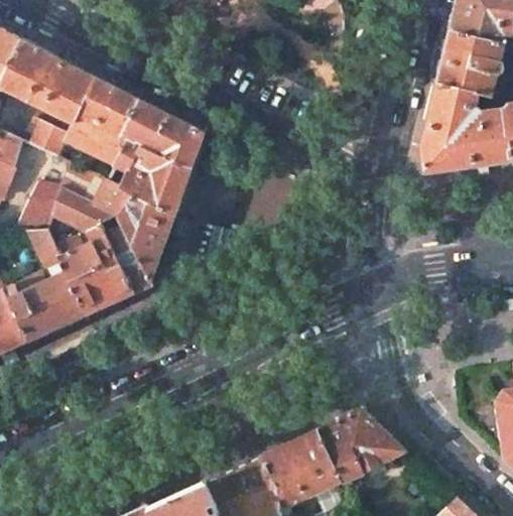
[(512,0),(455,0),(447,29),(500,41),(501,31),(512,31),(512,0)]
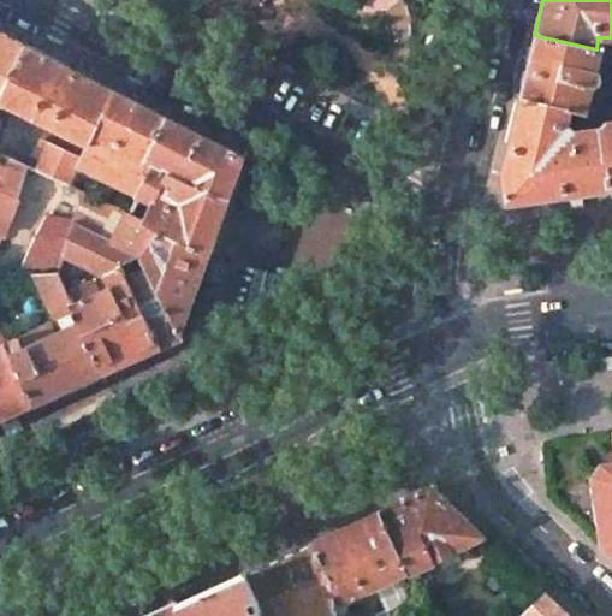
[(1,102),(24,46),(0,34),(0,106),(1,102)]
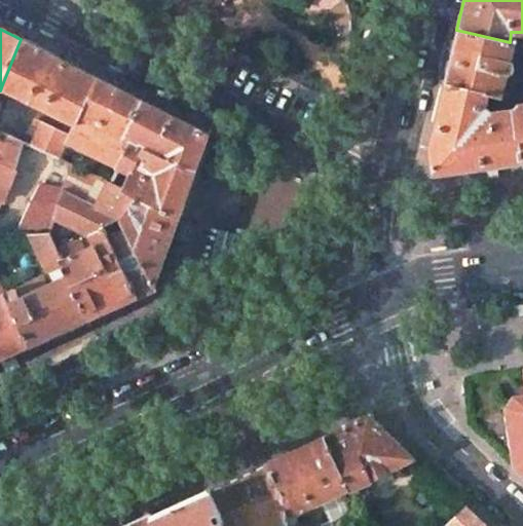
[(449,60),(444,83),(486,94),(498,97),(503,73),(507,72),(509,69),(509,65),(507,63),(511,43),(510,42),(456,30),(449,60)]
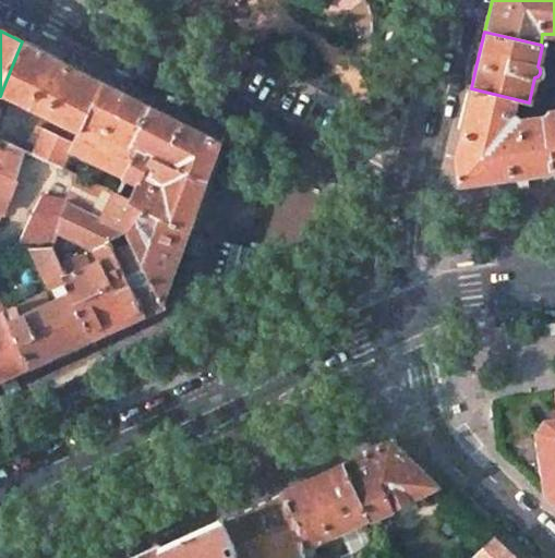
[(85,120),(103,83),(71,67),(22,41),(1,93),(79,132),(85,120)]
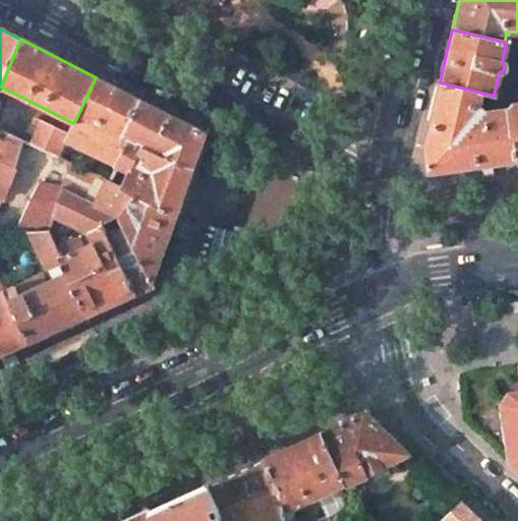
[(122,133),(139,100),(96,77),(79,112),(122,133)]
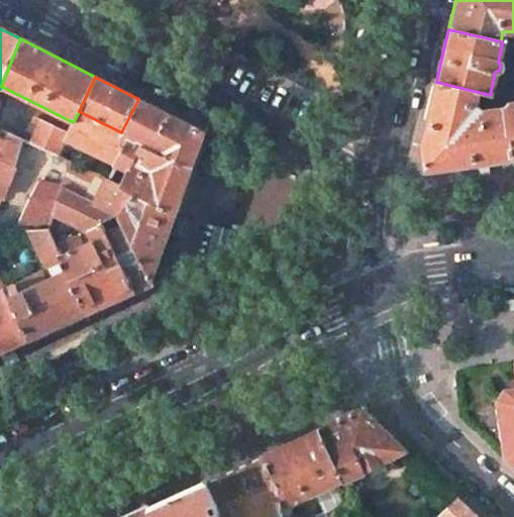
[(420,146),(424,171),(472,165),(511,160),(508,107),(481,111),(474,105),(478,92),(436,82),(420,146)]
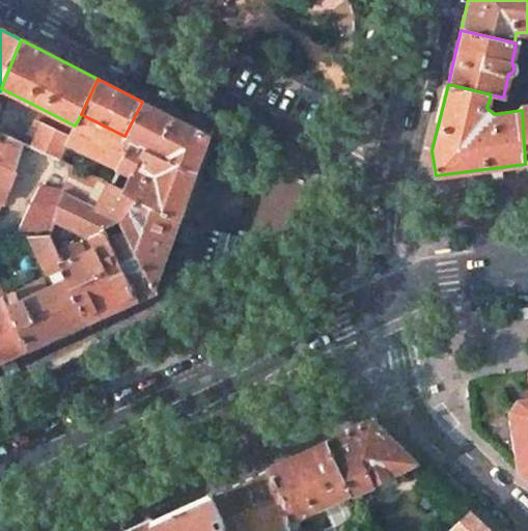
[(195,172),(209,135),(142,102),(124,136),(128,138),(195,172)]
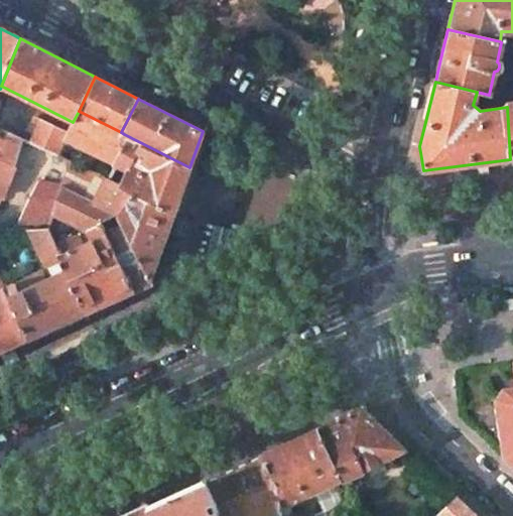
[(113,164),(124,134),(121,132),(79,111),(73,122),(67,134),(63,140),(113,164)]
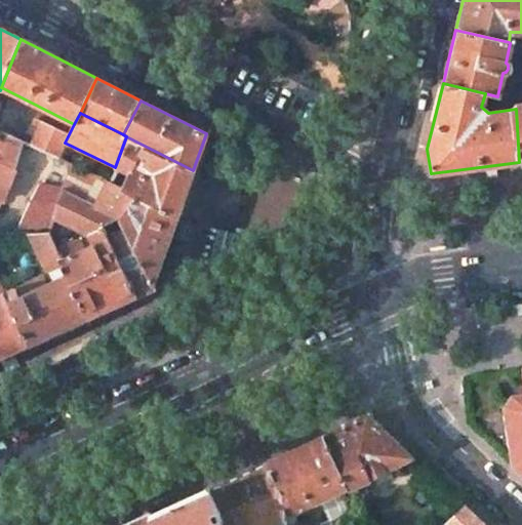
[(65,143),(68,136),(40,122),(29,147),(56,160),(65,143)]
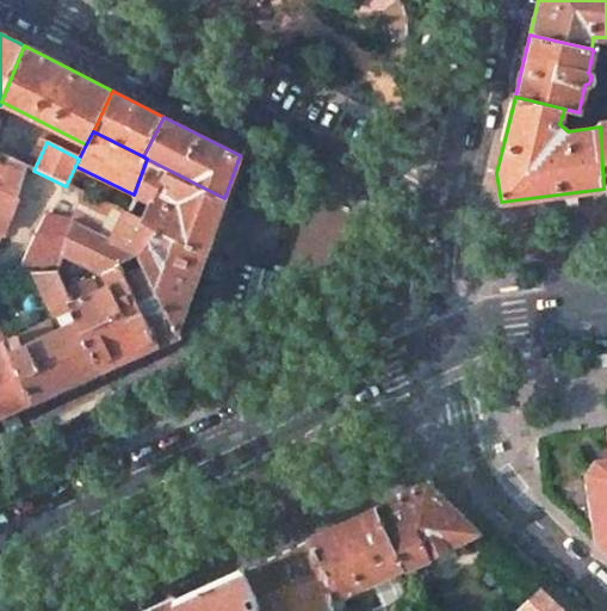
[(0,230),(2,232),(24,166),(0,154),(0,230)]
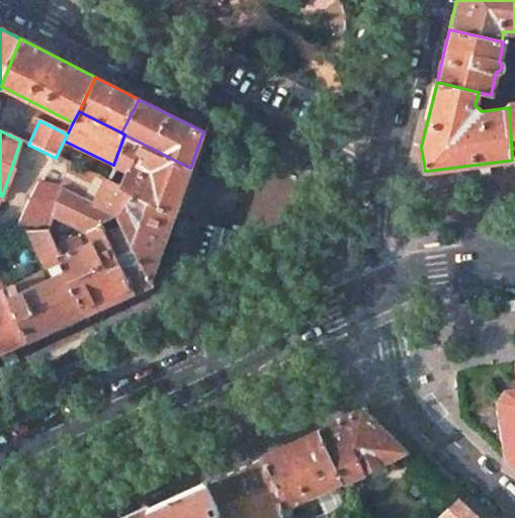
[(184,186),(190,168),(124,135),(113,165),(125,169),(118,188),(136,196),(173,214),(184,186)]
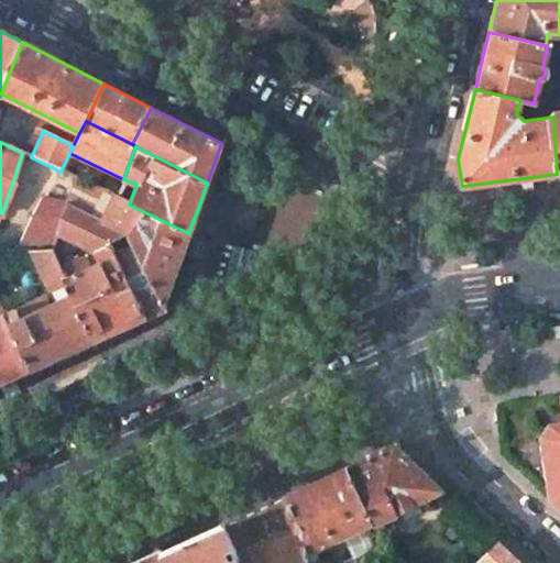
[(128,235),(147,213),(129,205),(70,176),(63,202),(128,235)]
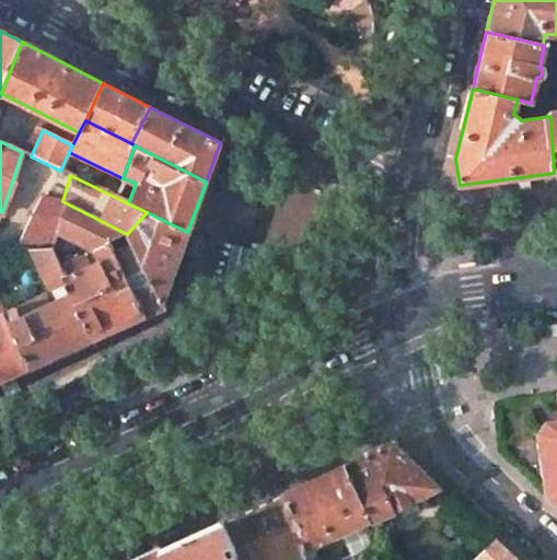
[(54,232),(62,201),(38,197),(19,238),(51,236),(54,232)]
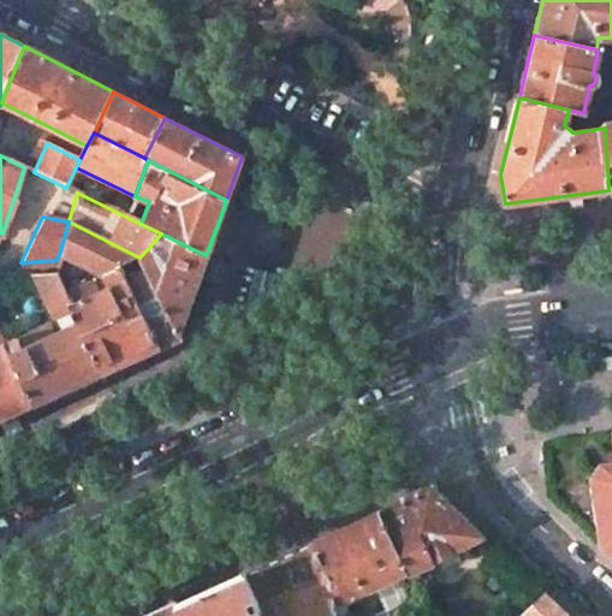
[(118,267),(140,258),(69,221),(59,255),(104,278),(102,274),(118,267)]
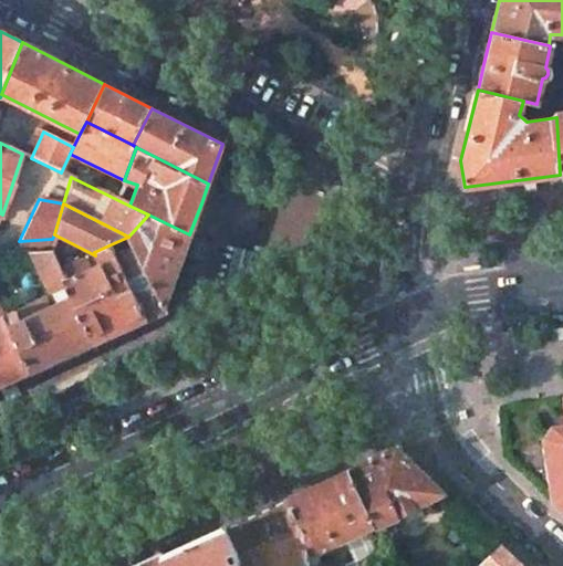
[(179,264),(189,234),(148,215),(128,237),(164,306),(179,264)]
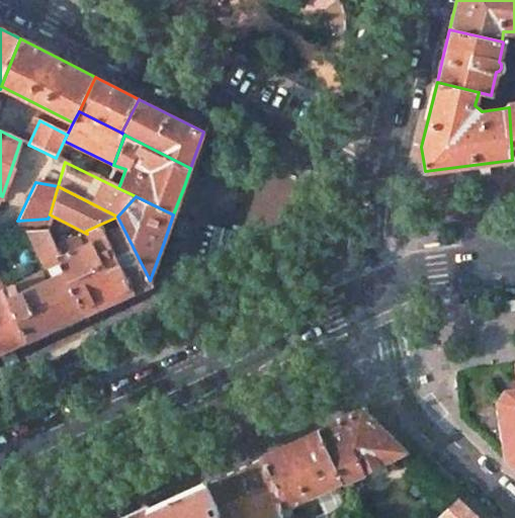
[(152,283),(150,280),(117,217),(99,225),(134,292),(144,287),(152,283)]
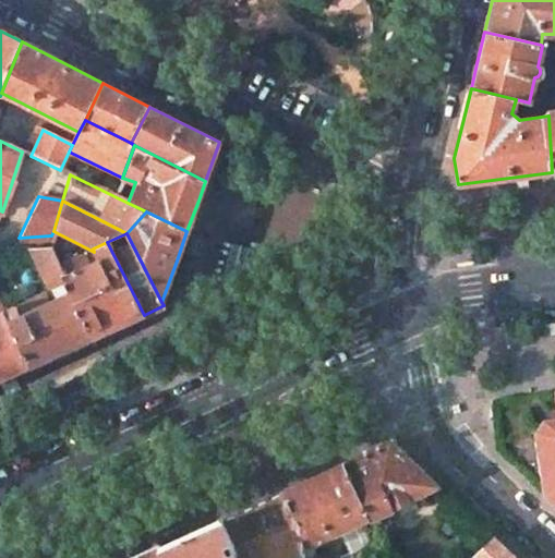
[(133,320),(144,315),(107,242),(93,249),(94,252),(98,259),(63,276),(71,292),(93,338),(133,320)]
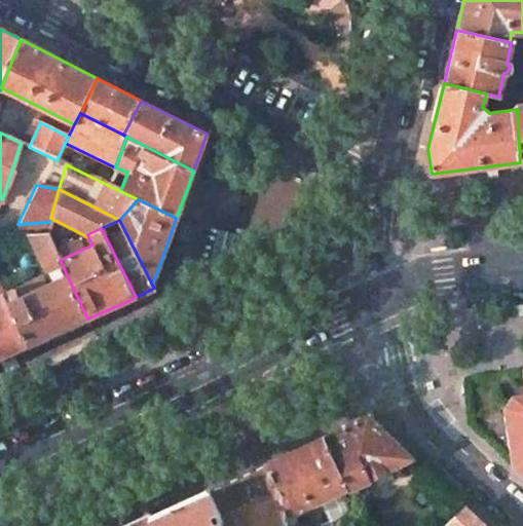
[(41,265),(58,258),(45,232),(27,234),(41,265)]
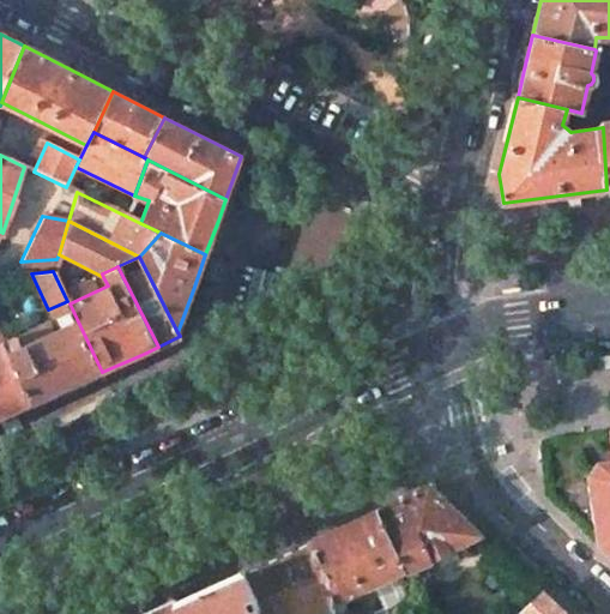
[(38,341),(78,321),(70,304),(67,301),(48,309),(53,319),(32,329),(38,341)]
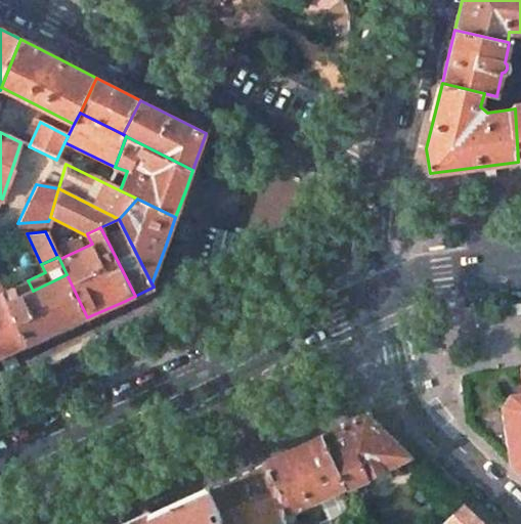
[(0,290),(1,292),(12,288),(3,274),(0,276),(0,290)]
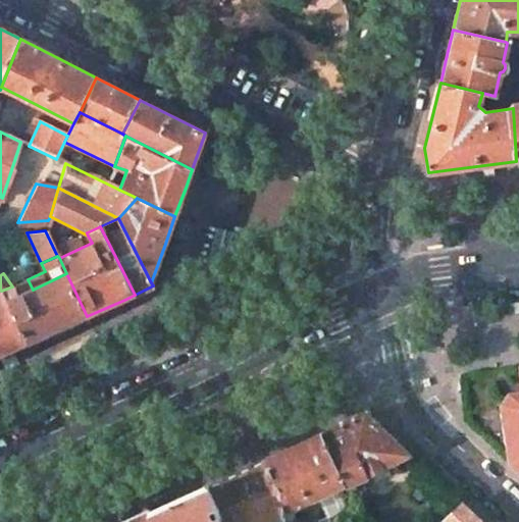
[(59,329),(87,316),(66,273),(33,290),(17,297),(12,286),(1,291),(28,344),(59,329)]
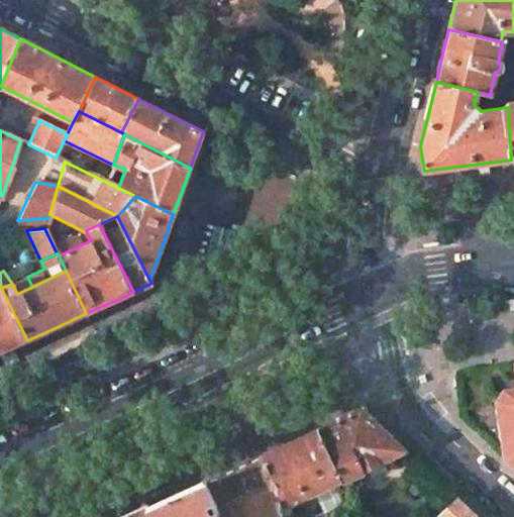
[(0,352),(1,352),(27,340),(1,288),(0,288),(0,352)]
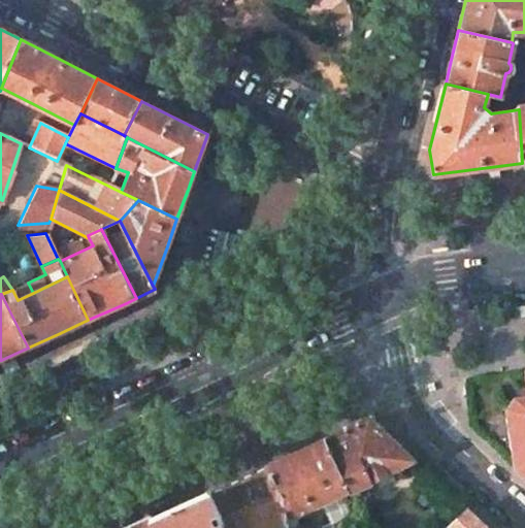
[(524,396),(521,398),(512,399),(505,410),(514,469),(523,479),(524,477),(524,396)]
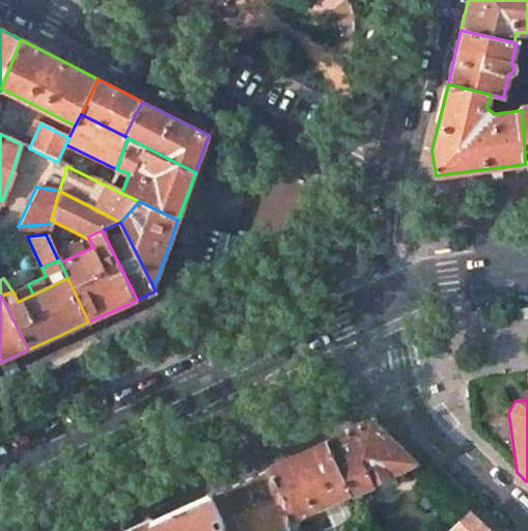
[(348,430),(325,441),(349,494),(415,463),(369,420),(348,430)]
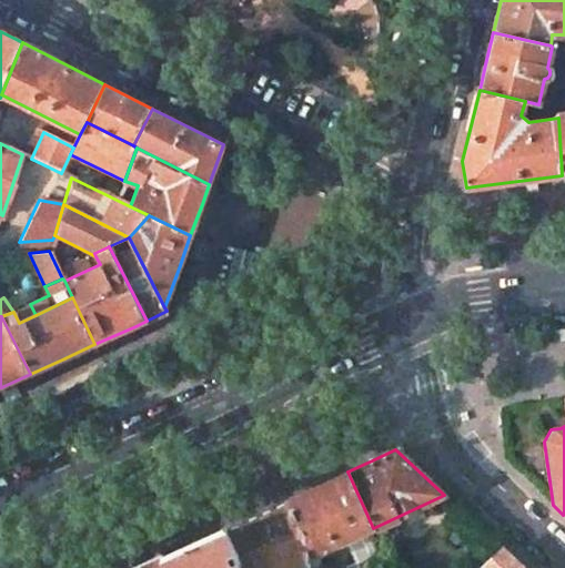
[(316,486),(285,500),(303,538),(306,559),(315,555),(343,543),(369,530),(373,528),(347,472),(316,486)]
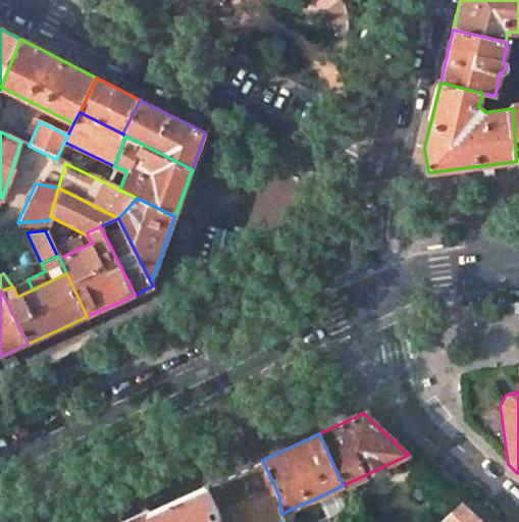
[(235,473),(207,485),(217,509),(219,521),(281,521),(281,514),(278,494),(262,460),(235,473)]
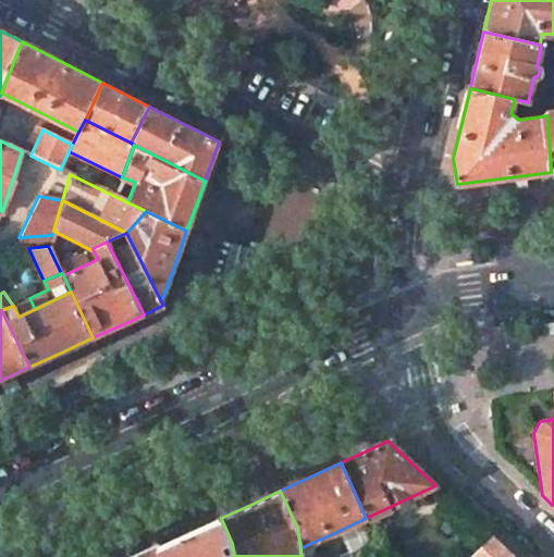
[(189,532),(159,546),(163,556),(234,556),(232,543),(221,518),(189,532)]
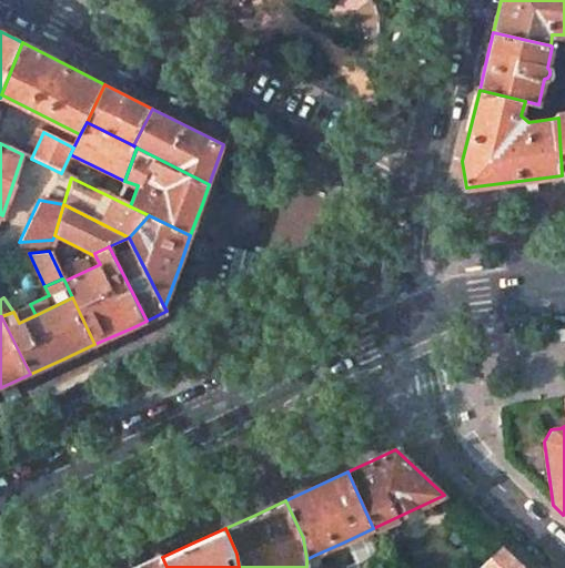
[(369,530),(343,543),(353,564),(372,555),(369,530)]
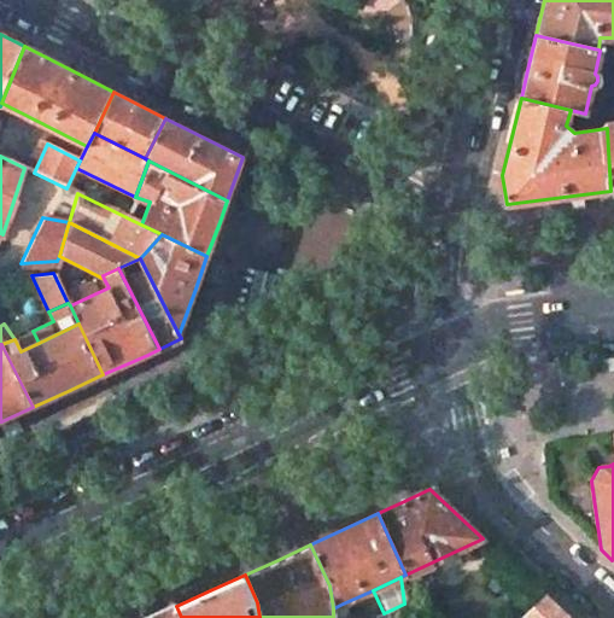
[(566,617),(544,598),(522,617),(524,617),(566,617)]
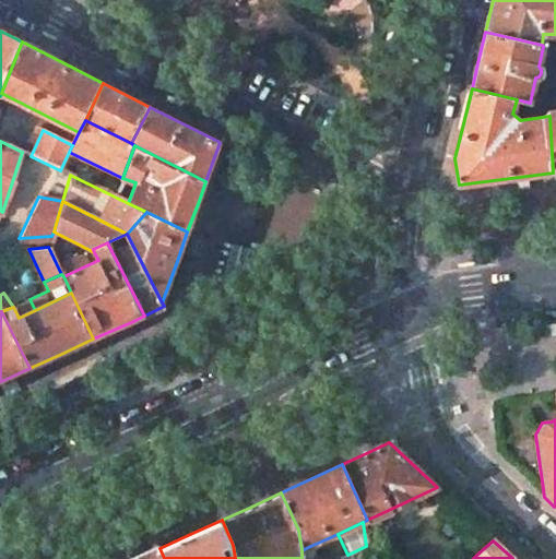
[(311,558),(310,546),(302,550),(302,558),(311,558)]
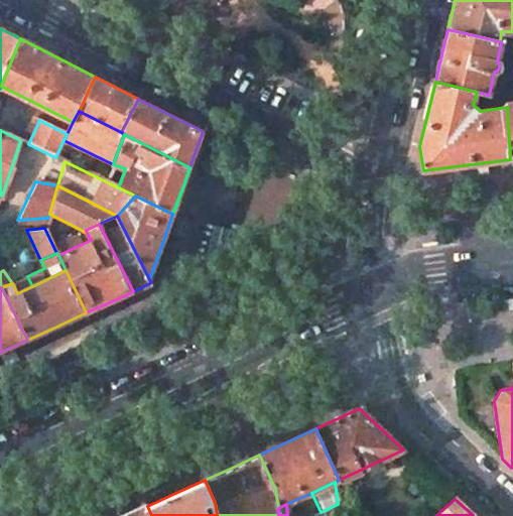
[(126,515),(151,515),(147,506),(126,515)]
